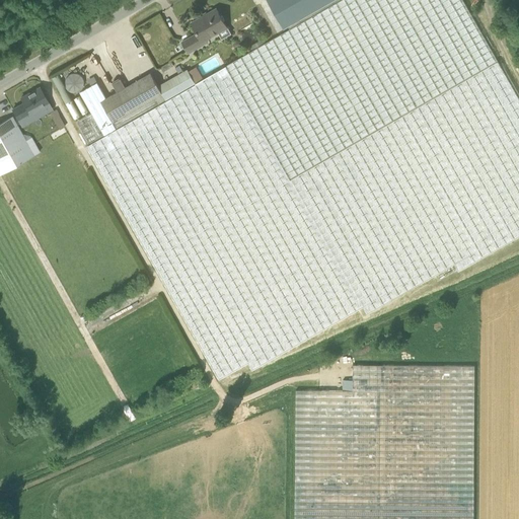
[(518,236),(518,98),(462,0),(341,0),(290,29),(196,83),(118,128),(88,144),(89,145),(87,146),(219,379),(248,362),(252,369),(364,306),(369,314),(455,264),(459,271),(518,236)]
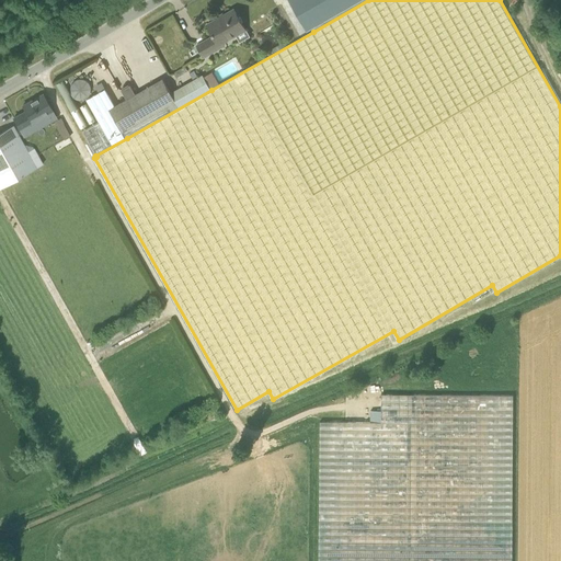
[(311,27),(313,32),(368,0),(289,0),(307,30),(311,27)]
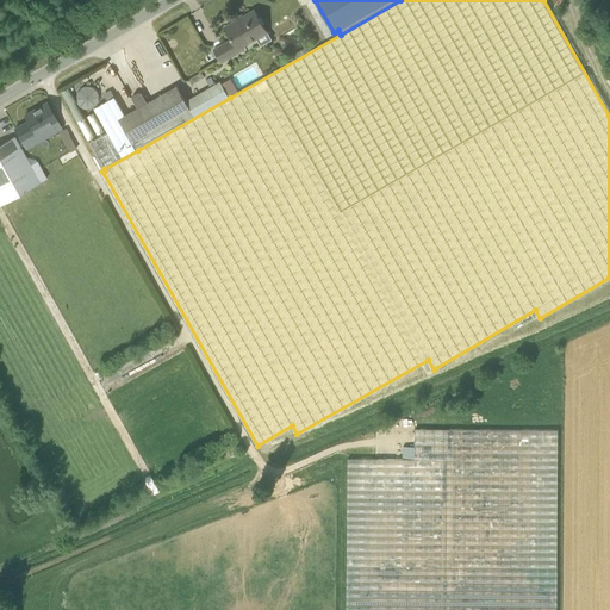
[(255,10),(225,27),(232,39),(215,50),(222,62),(244,49),(241,44),(256,35),(255,32),(263,27),(266,30),(255,10)]
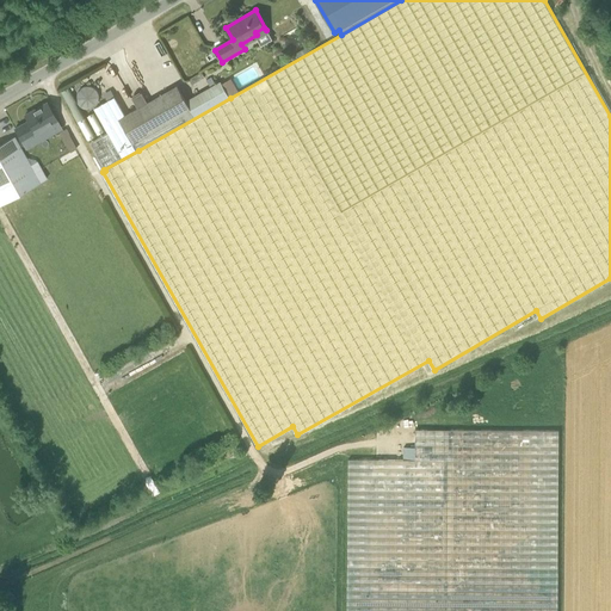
[(139,109),(125,116),(121,119),(139,150),(230,98),(221,81),(186,102),(178,86),(148,103),(142,93),(133,99),(139,109)]
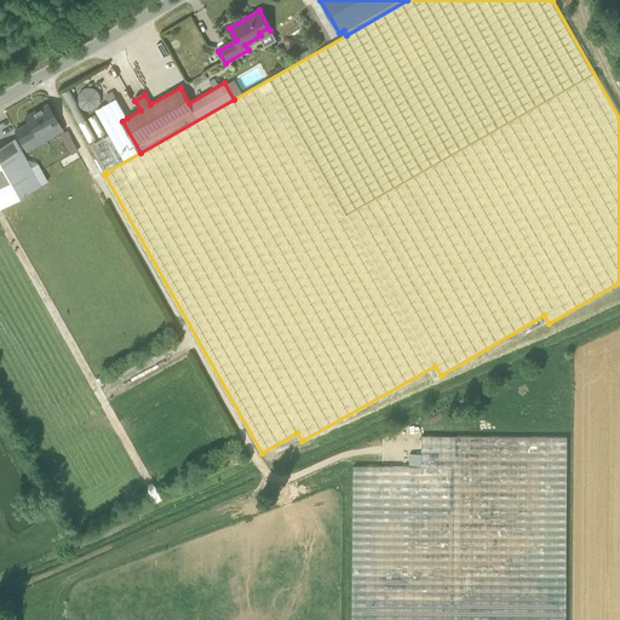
[(97,86),(76,92),(81,110),(102,105),(97,86)]
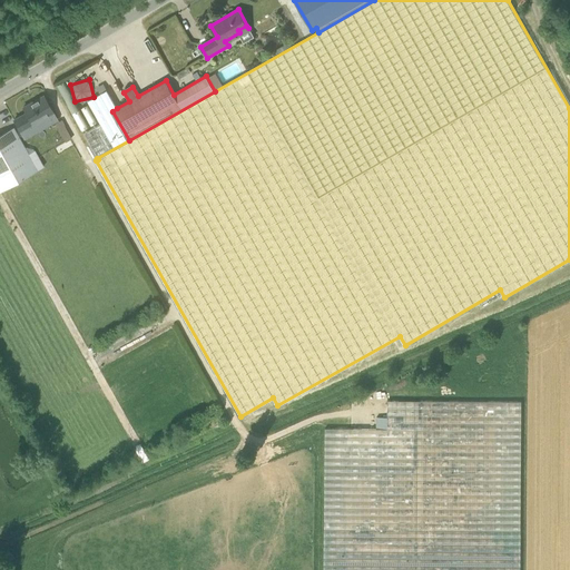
[(100,94),(108,89),(105,84),(97,87),(100,94)]
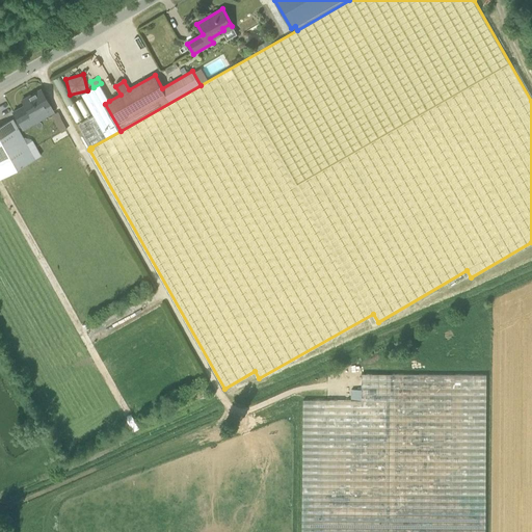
[(82,95),(94,115),(78,125),(90,148),(121,131),(105,104),(109,101),(100,84),(82,95)]
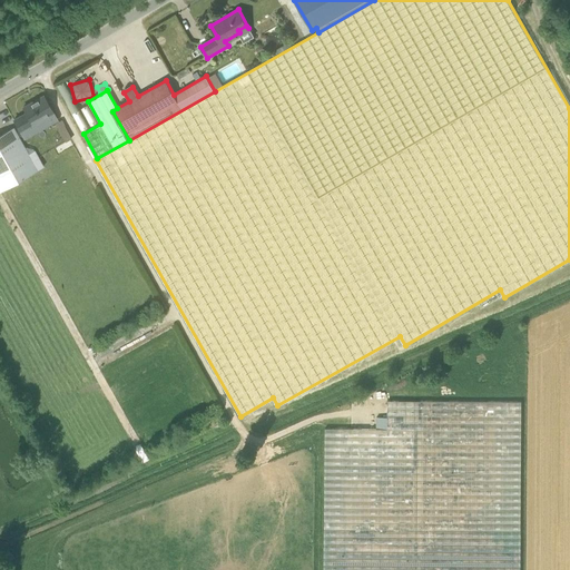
[(52,112),(43,97),(23,108),(26,114),(13,120),(20,131),(52,112)]
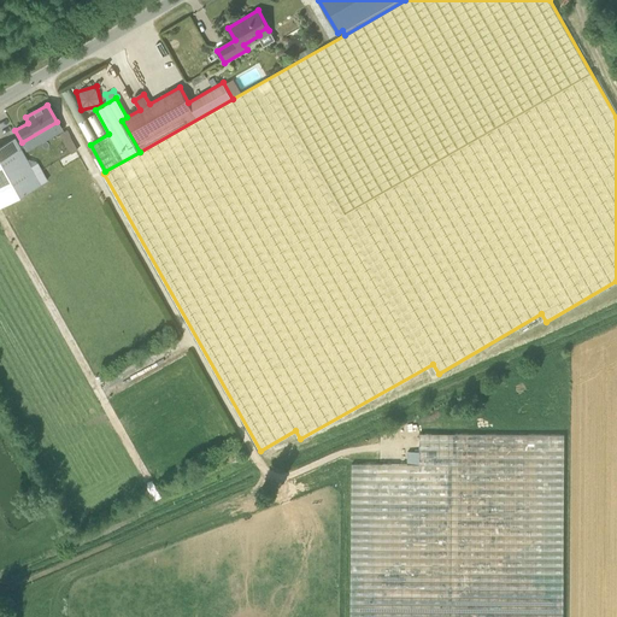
[(68,129),(60,134),(71,154),(80,150),(68,129)]
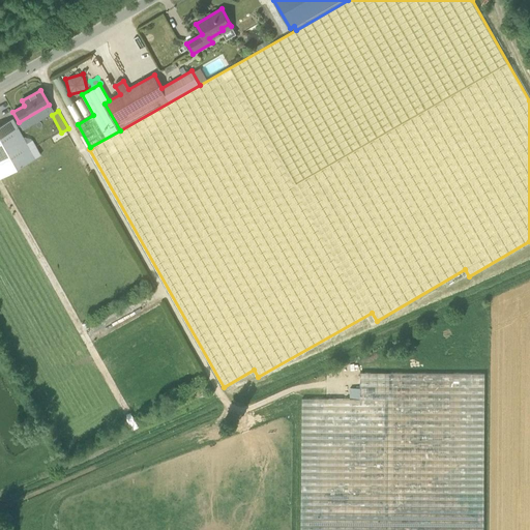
[(0,177),(34,158),(11,119),(0,125),(0,177)]
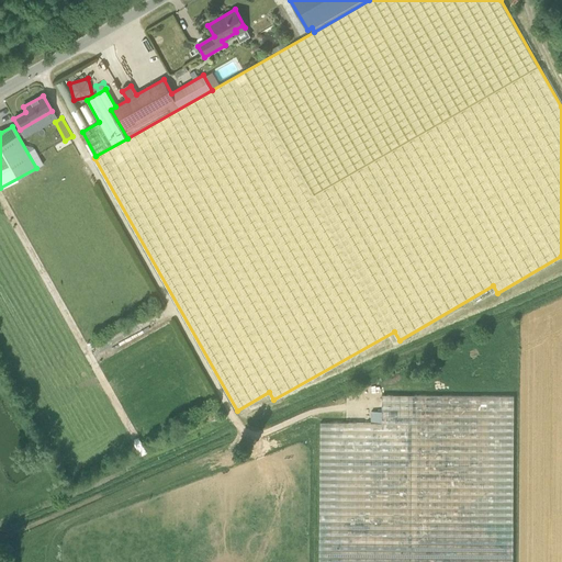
[(382,395),(382,424),(321,423),(318,561),(513,561),(515,396),(382,395)]
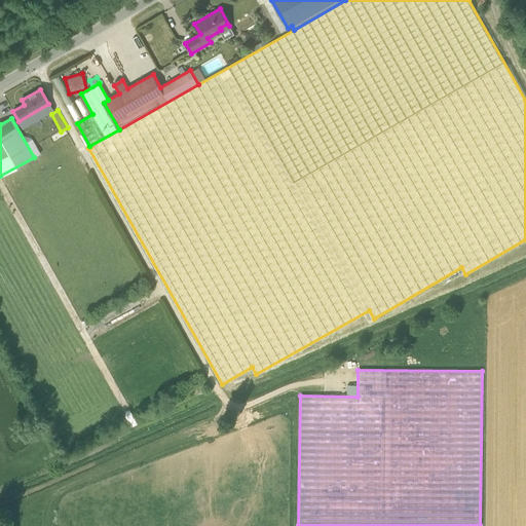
All buildings are outlined.
